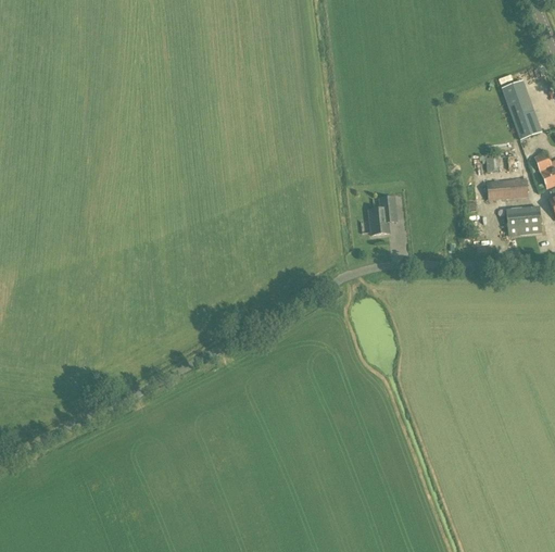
[(513,73),(508,75),(512,89),(517,87),(513,73)]
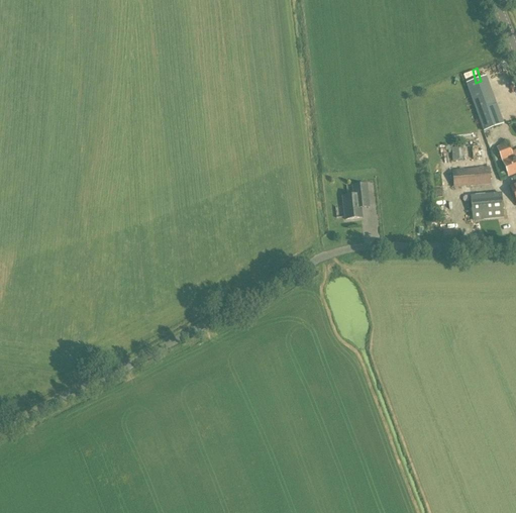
[(483,127),(502,120),(498,109),(479,116),(483,127)]
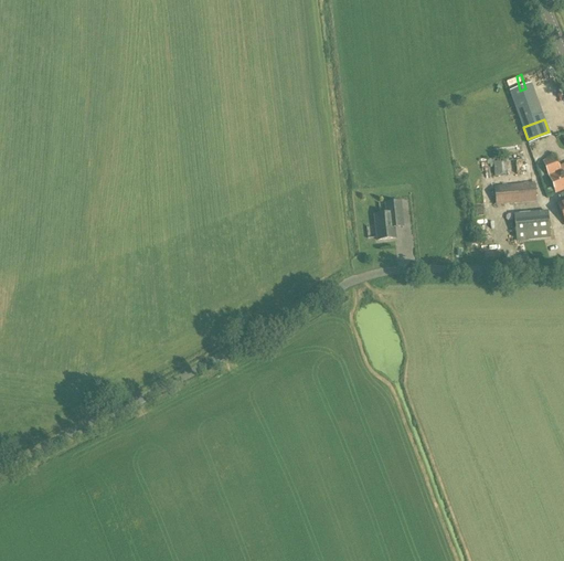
[(555,190),(563,187),(563,186),(563,160),(559,162),(554,152),(542,157),(555,190)]
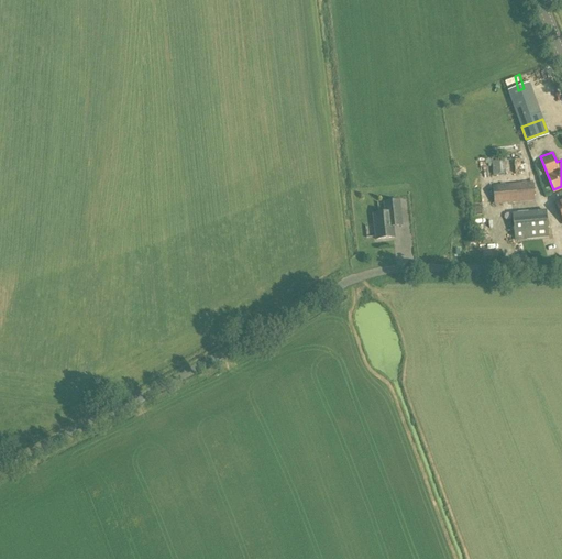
[(492,182),(493,201),(532,197),(531,178),(492,182)]
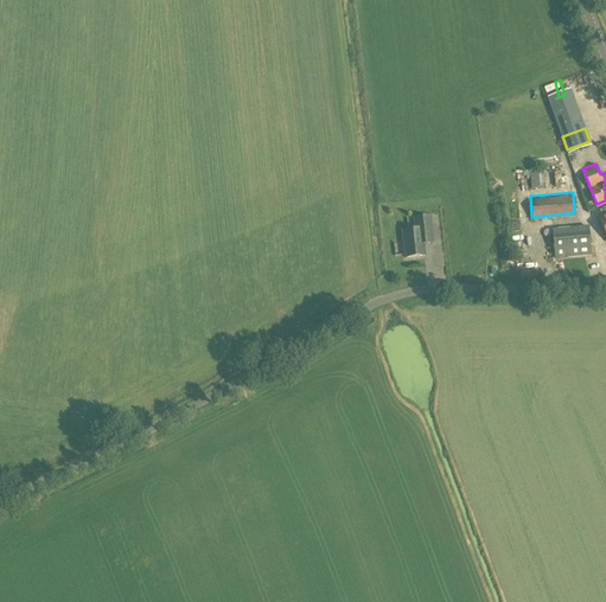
[(403,255),(422,254),(425,254),(423,242),(433,241),(429,212),(428,212),(412,213),(413,225),(400,226),(403,255)]
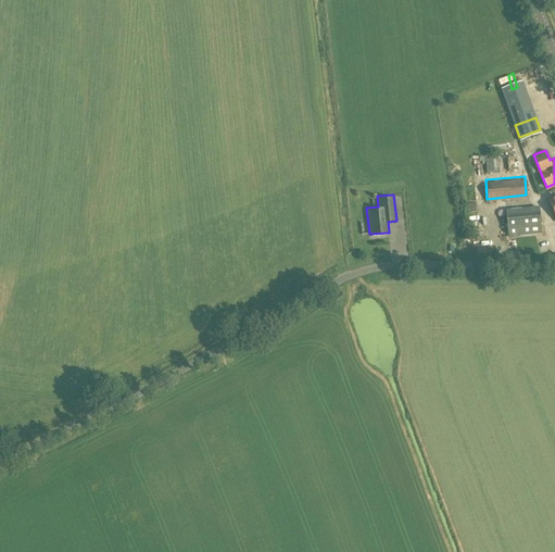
[(505,207),(507,234),(540,230),(539,204),(505,207)]
